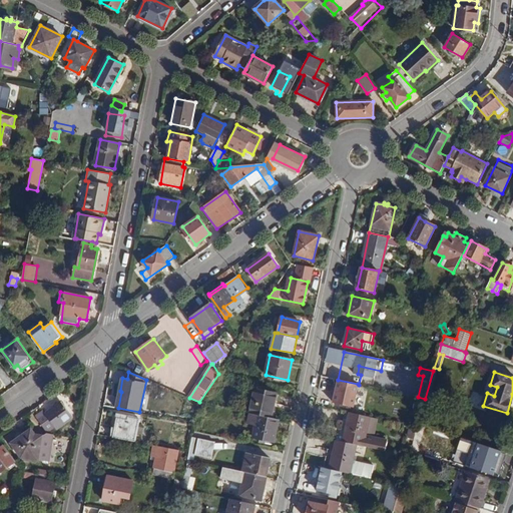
[(173,380),(170,387),(186,394),(189,387),(173,380)]
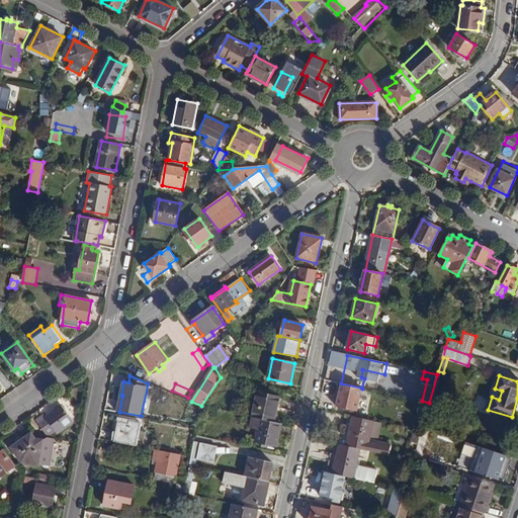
[(361,387),(341,383),(337,407),(356,411),(361,387)]
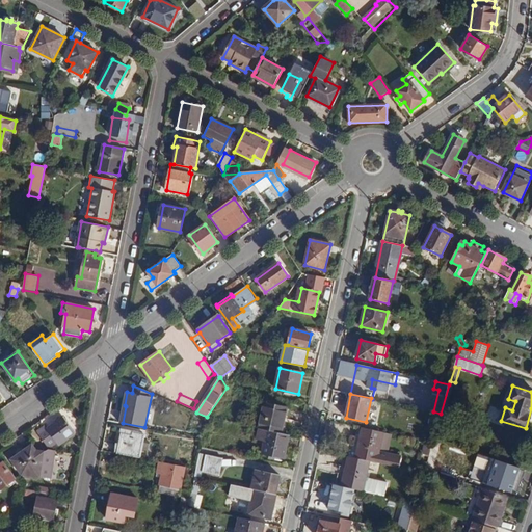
[(264,403),(259,428),(282,433),(287,408),(264,403)]
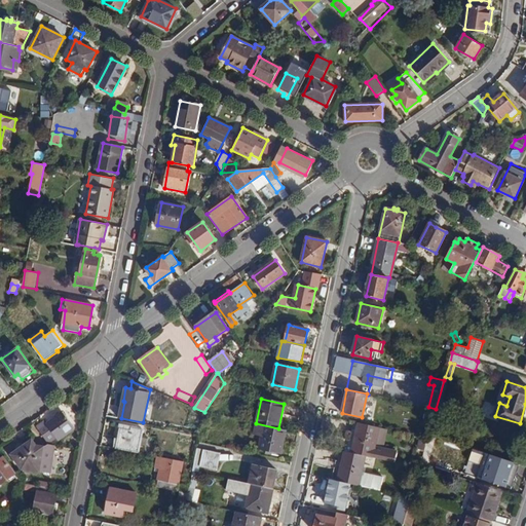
[(63,412),(38,429),(48,445),(58,447),(59,440),(74,428),(63,412)]
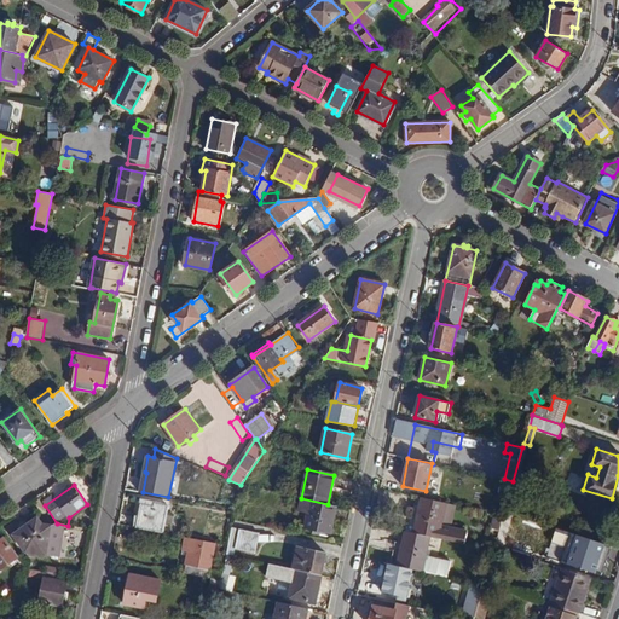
[(301,498),(299,512),(308,514),(306,527),(331,533),(337,507),(328,504),(301,498)]
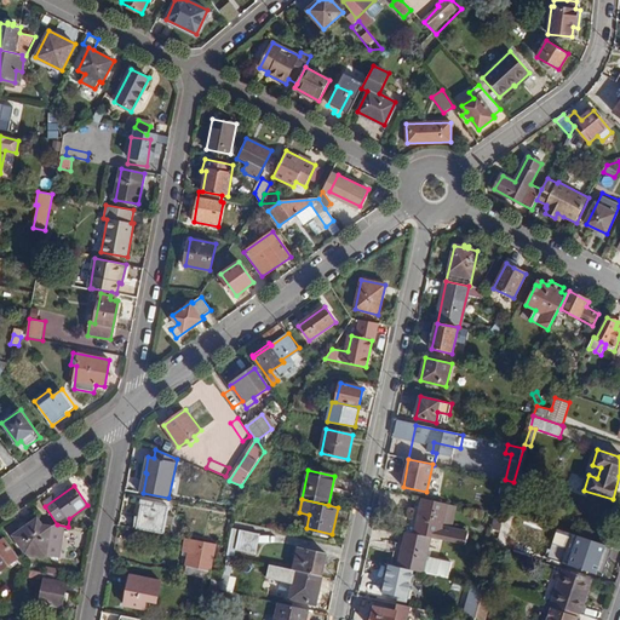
[(423,499),(414,534),(431,538),(465,545),(469,532),(442,524),(447,504),(423,499)]
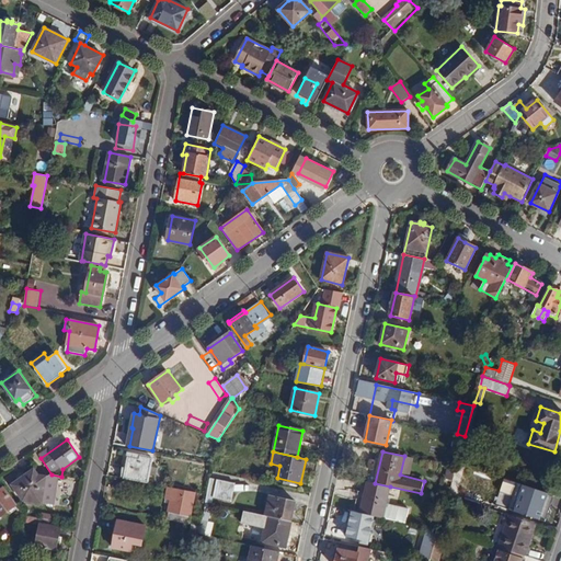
[(128,457),(124,478),(148,483),(152,458),(140,456),(139,459),(128,457)]
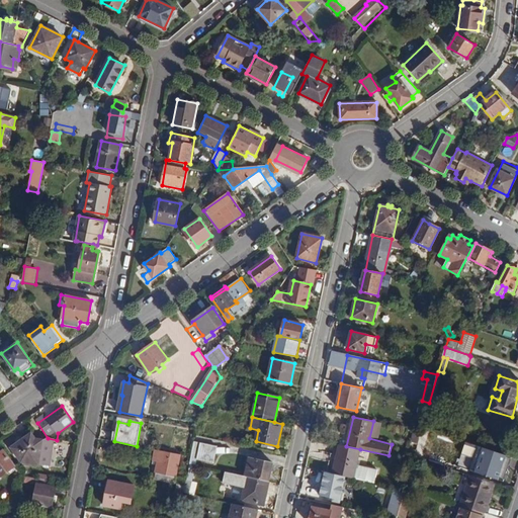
[(422,432),(414,430),(411,442),(418,444),(422,432)]
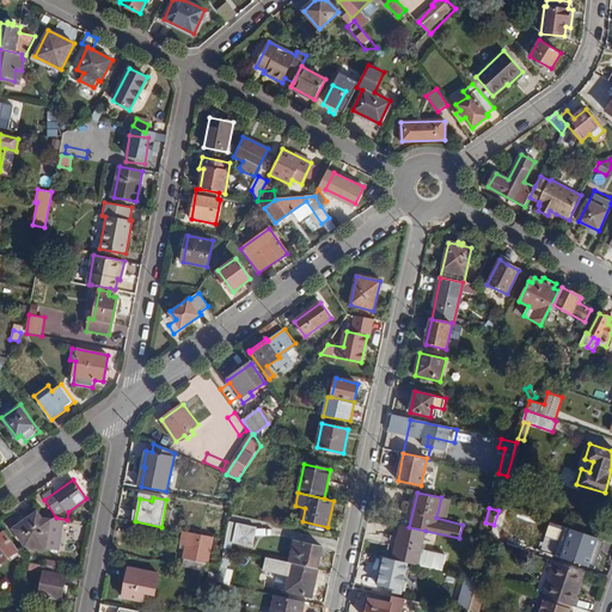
[(42,518),(37,512),(14,530),(26,546),(46,549),(50,520),(42,518)]
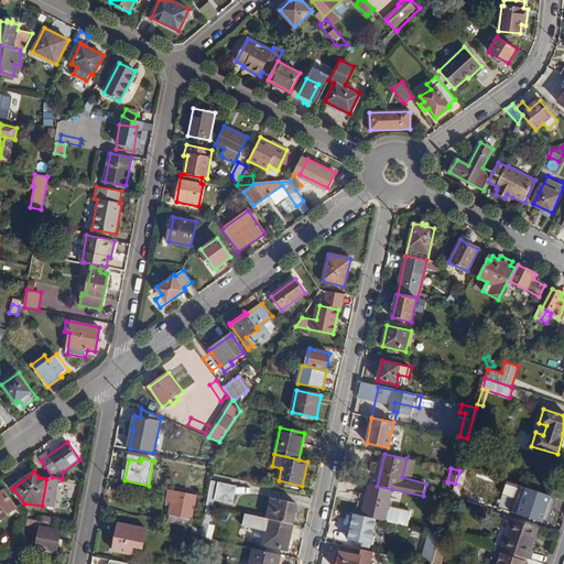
[(210,480),(207,497),(206,505),(213,507),(215,500),(232,503),(237,486),(210,480)]
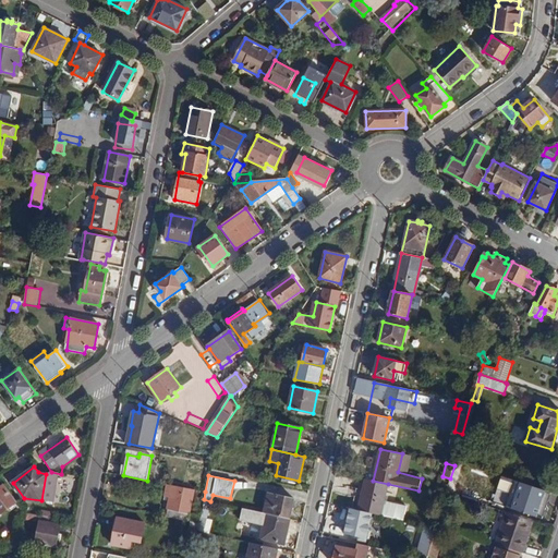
[(235,480),(233,487),(247,489),(249,483),(235,480)]
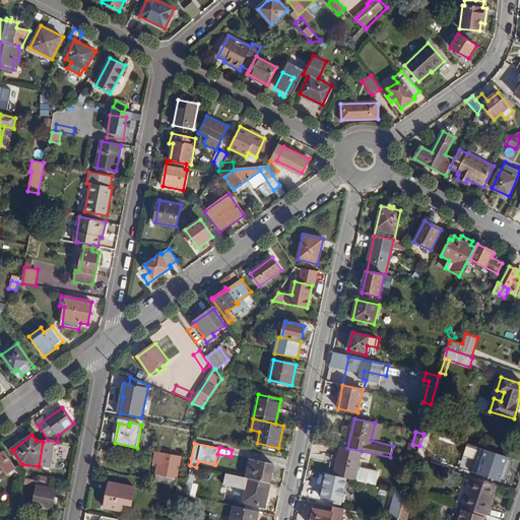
[(334,476),(346,478),(355,480),(362,451),(347,448),(340,447),(334,476)]
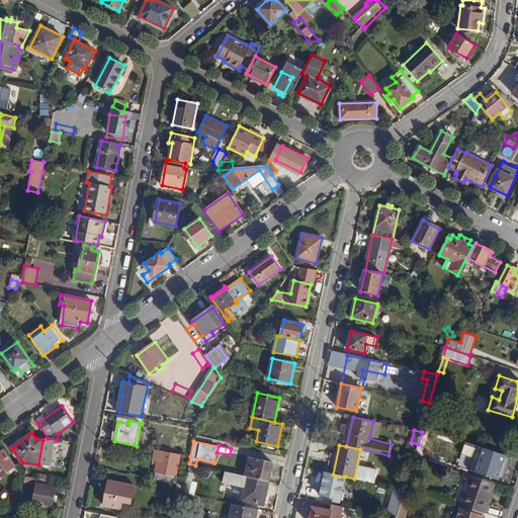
[(159,461),(155,480),(174,484),(180,454),(155,449),(153,460),(159,461)]
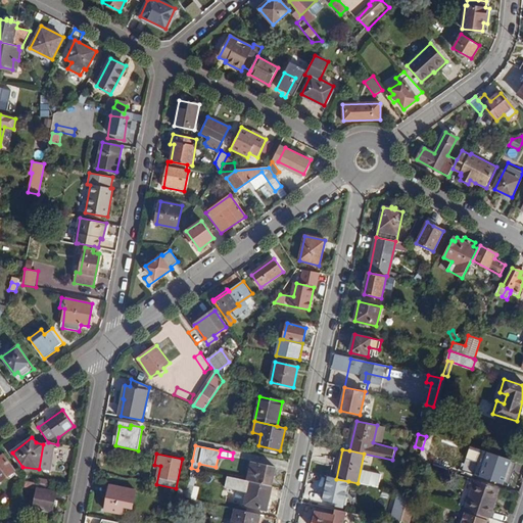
[(0,482),(16,471),(5,455),(0,458),(0,482)]
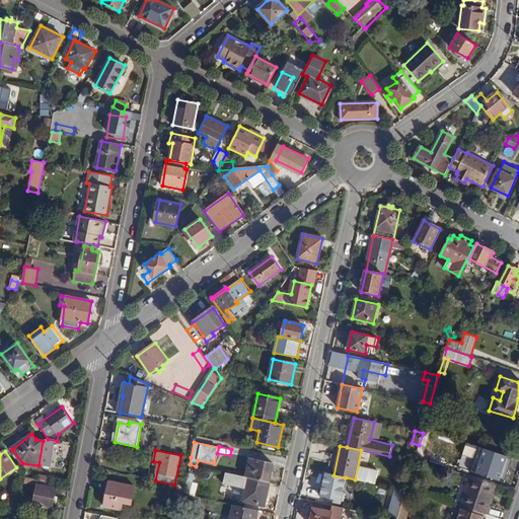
[(482,464),(476,463),(473,472),(504,482),(509,465),(501,463),(502,459),(486,453),(482,464)]
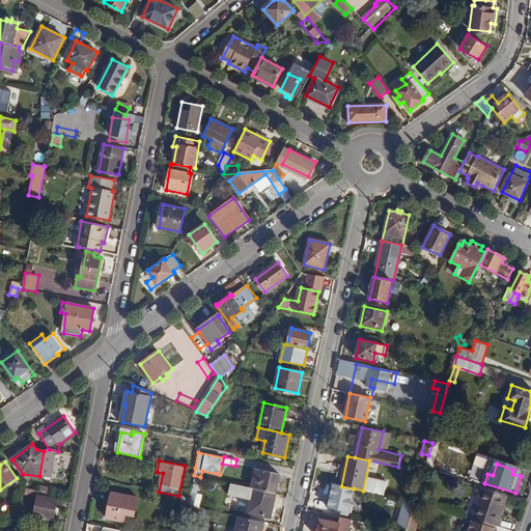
[(252,488),(276,494),(280,475),(256,470),(252,488)]
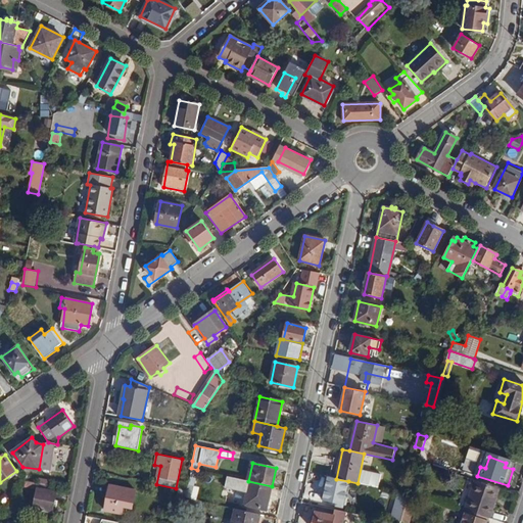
[(362,469),(360,484),(380,486),(382,472),(362,469)]
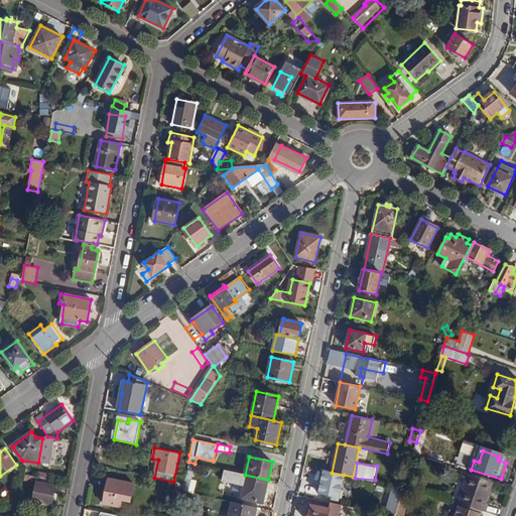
[(263,503),(268,480),(245,475),(224,470),(222,481),(244,486),(242,499),(263,503)]
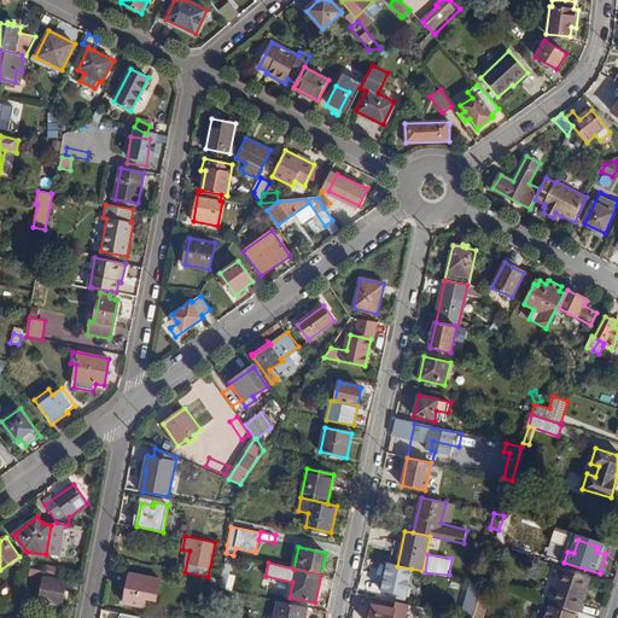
[(397,566),(389,564),(383,592),(406,596),(412,569),(397,566)]
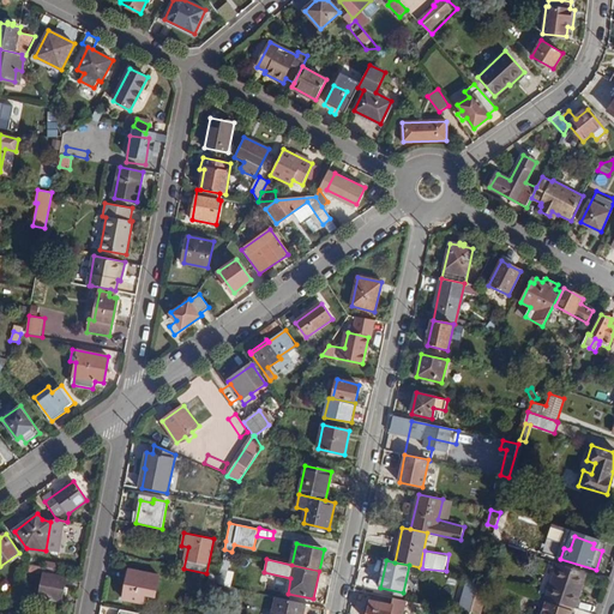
[(575,608),(585,573),(548,561),(537,596),(547,600),(573,608),(575,608)]
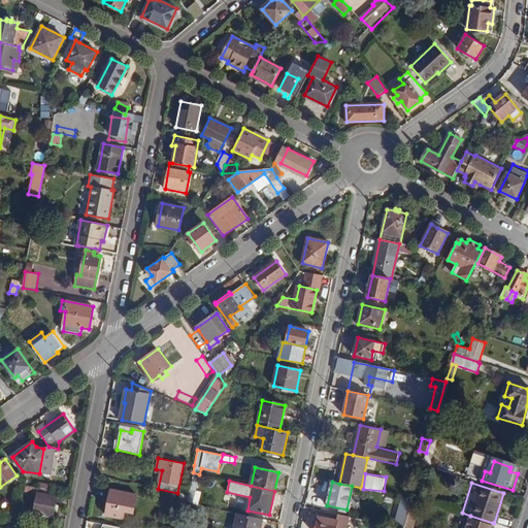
[(24,485),(20,491),(38,494),(35,514),(53,518),(57,496),(46,494),(47,490),(39,489),(24,485)]
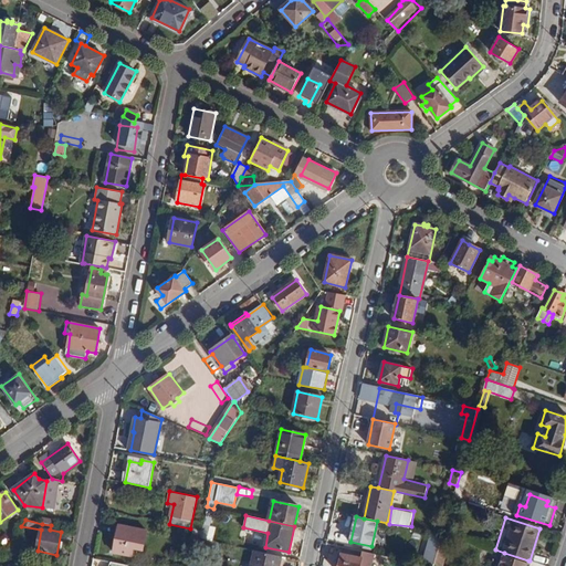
[(143,552),(147,530),(119,524),(114,553),(132,556),(134,549),(143,552)]
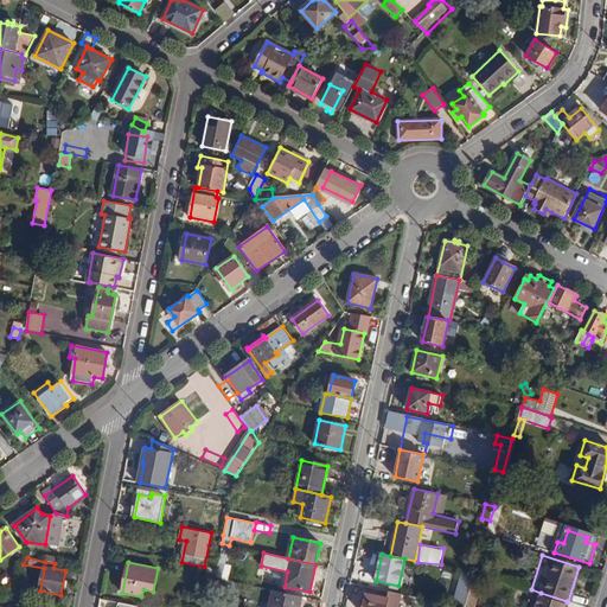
[(216,569),(206,568),(205,580),(213,581),(216,569)]
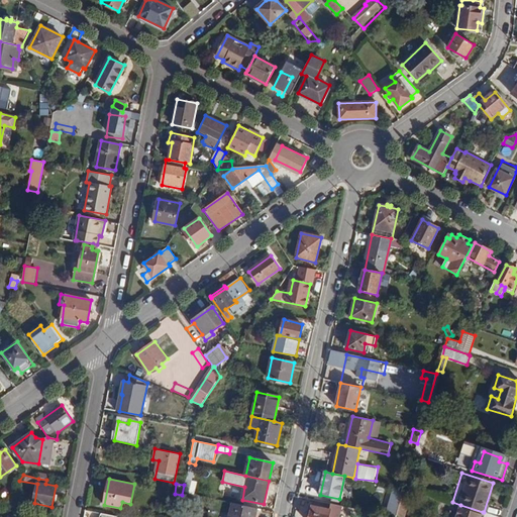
[(389,512),(398,514),(405,489),(396,487),(389,512)]
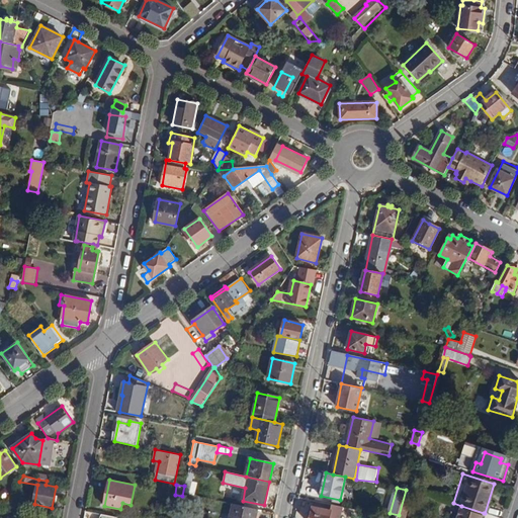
[(255,517),(257,510),(233,504),(230,517),(255,517)]
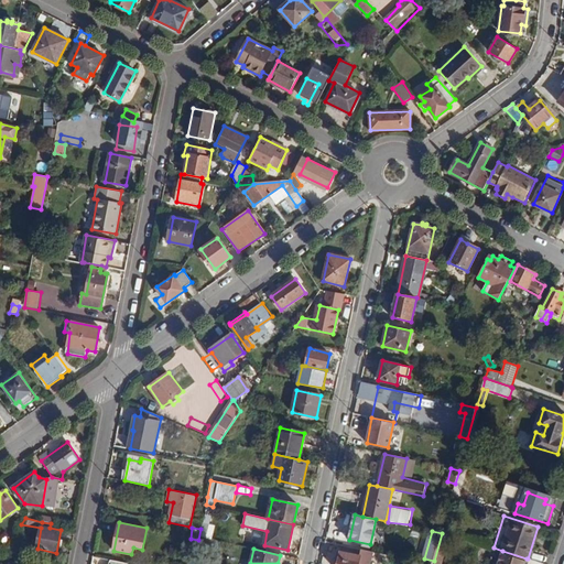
[(362,550),(360,557),(340,553),(337,563),(381,563),(383,555),(373,553),(362,550)]
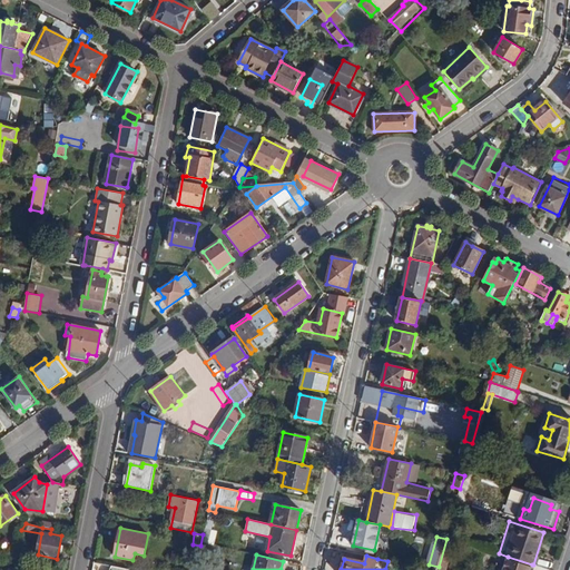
[(508,557),(507,559),(531,567),(532,564),(508,557)]
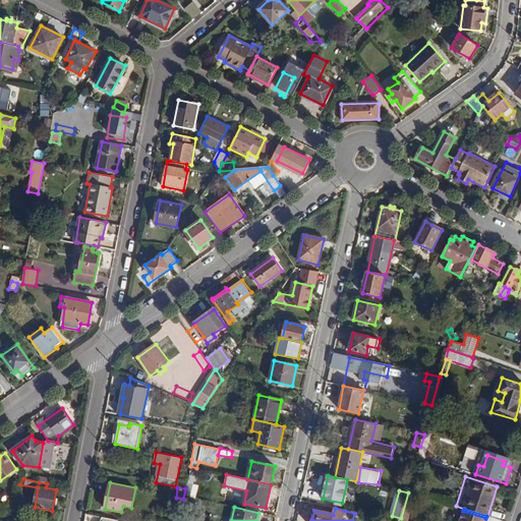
[(463,511),(459,520),(484,520),(485,518),(463,511)]
